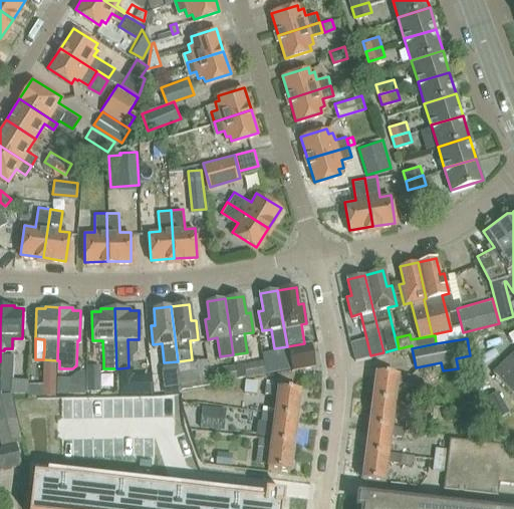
[(205,340),(191,341),(192,360),(179,361),(182,385),(209,382),(205,340)]
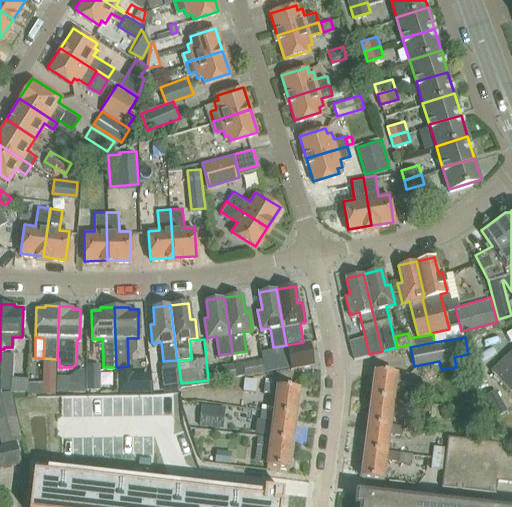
[(290,367),(314,364),(310,341),(287,345),(290,367)]
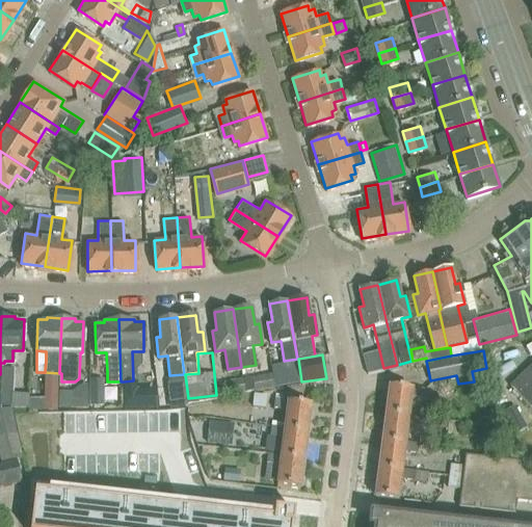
[(531,361),(510,385),(531,406),(531,361)]
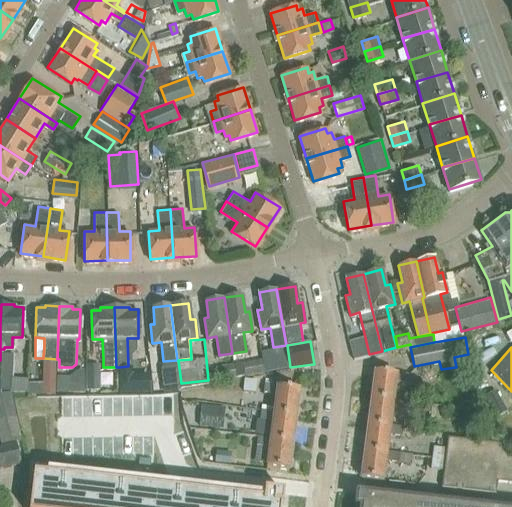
[(285,348),(262,352),(266,371),(289,367),(285,348)]
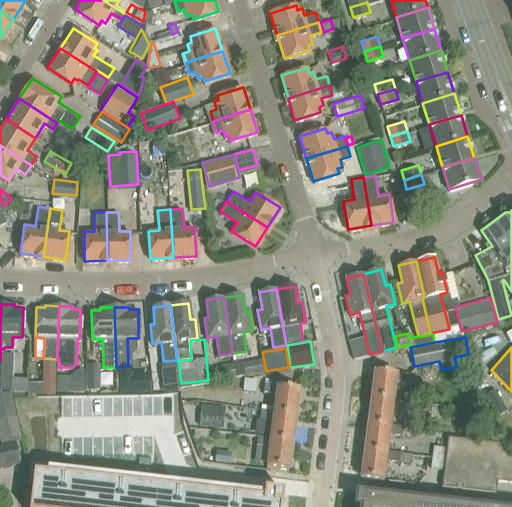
[(1,388),(28,389),(28,374),(14,374),(14,350),(1,350),(1,388)]
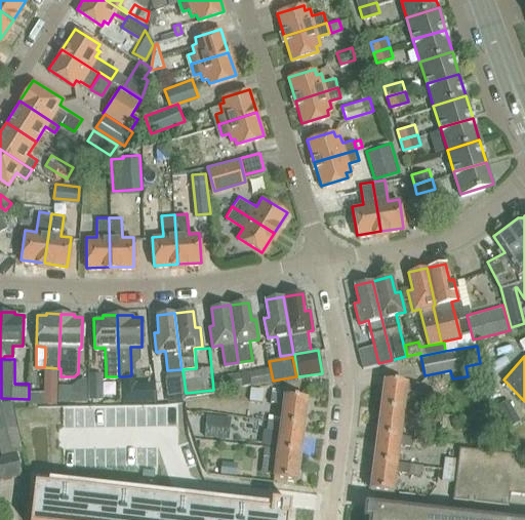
[(269,366),(250,369),(252,384),(272,381),(269,366)]
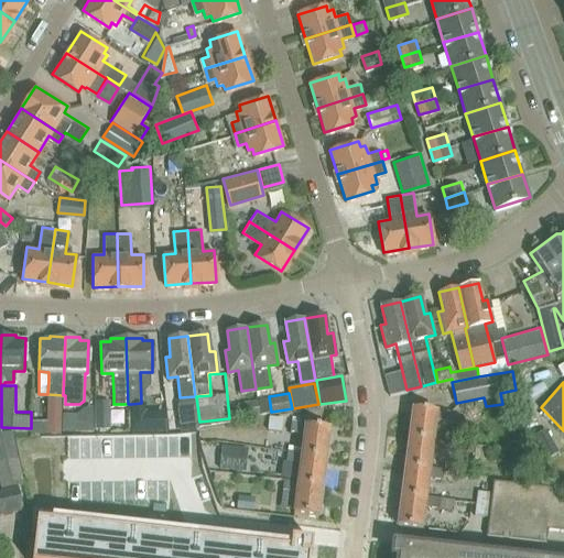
[(61,396),(47,396),(47,431),(61,431),(61,396)]
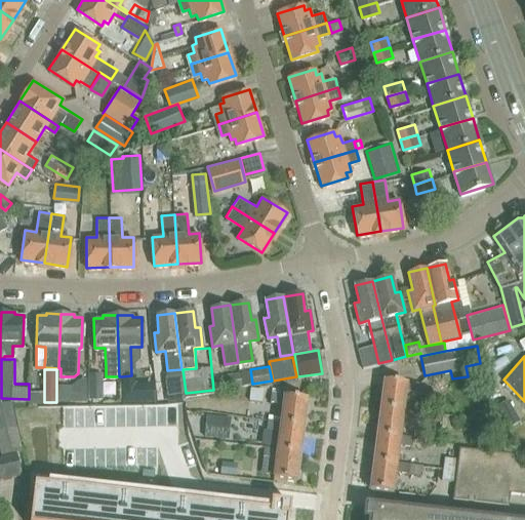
[(184,393),(182,369),(167,370),(166,371),(164,375),(166,395),(184,393)]
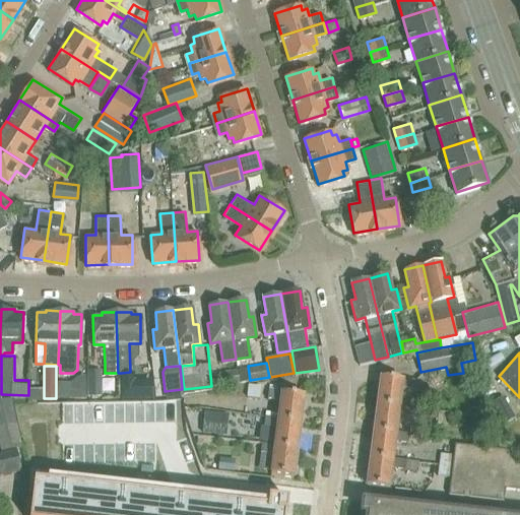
[(223,369),(225,382),(239,380),(237,367),(223,369)]
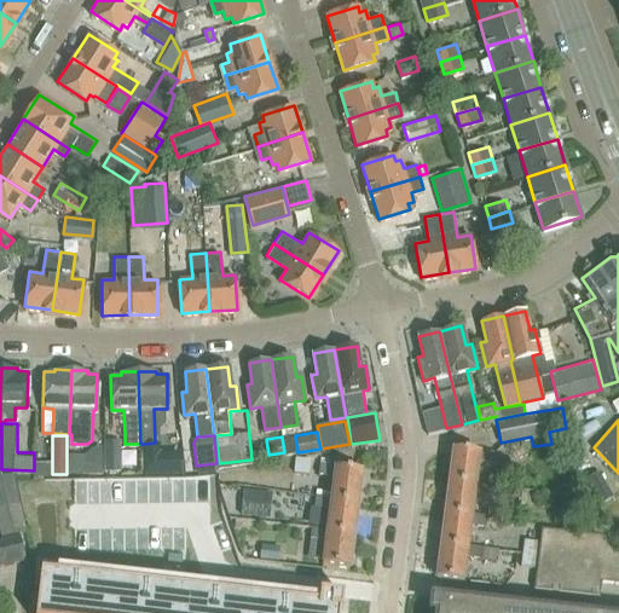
[(122,438),(105,438),(105,468),(122,468),(122,438)]
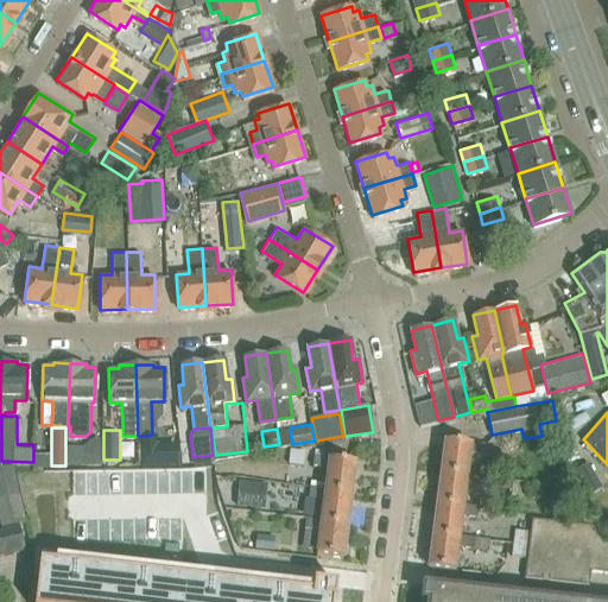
[(152,435),(141,436),(141,463),(176,462),(176,444),(153,444),(153,435),(152,435)]
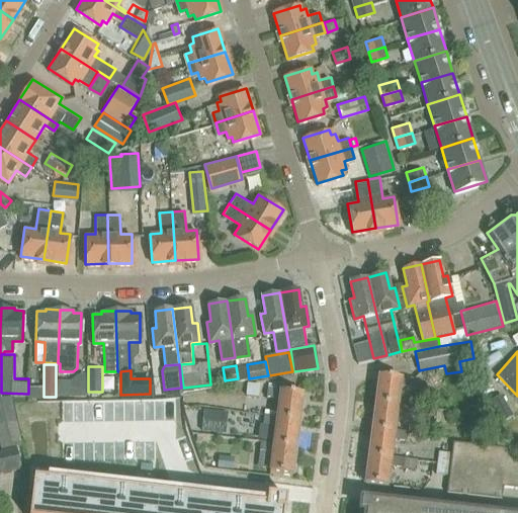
[(71,395),(85,395),(85,372),(79,372),(71,378),(71,395)]
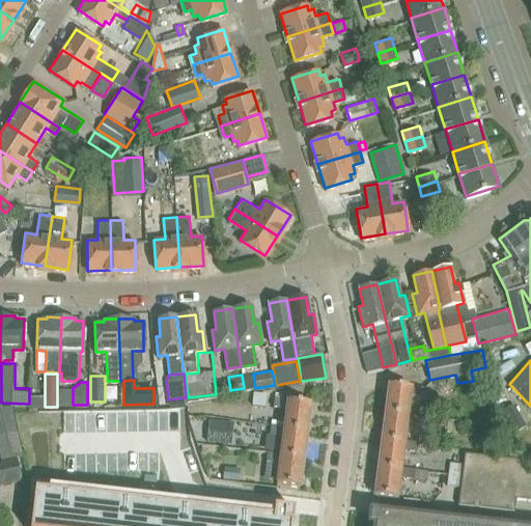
[(387,384),(383,412),(421,417),(421,415),(408,413),(410,394),(423,396),(424,386),(412,385),(411,387),(387,384)]
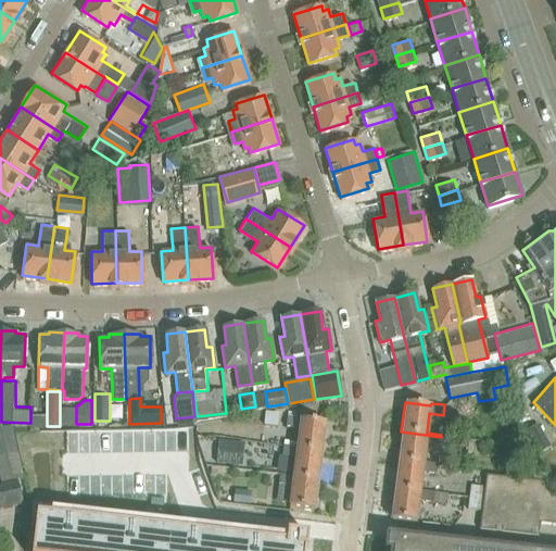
[(277,409),(264,409),(264,421),(276,422),(277,409)]
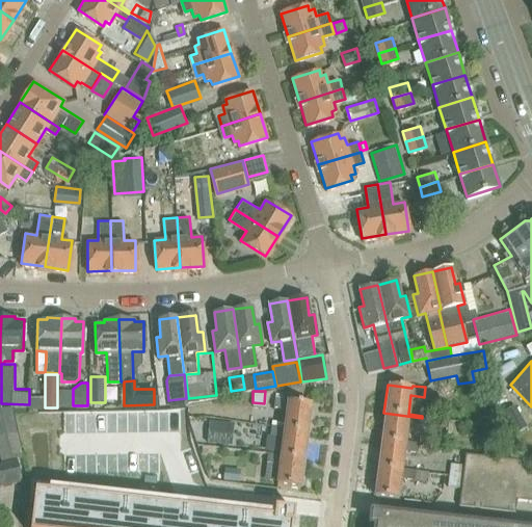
[(271,423),(271,426),(309,431),(312,402),(288,400),(288,397),(274,396),(273,405),(287,406),(285,420),(285,424),(271,423)]
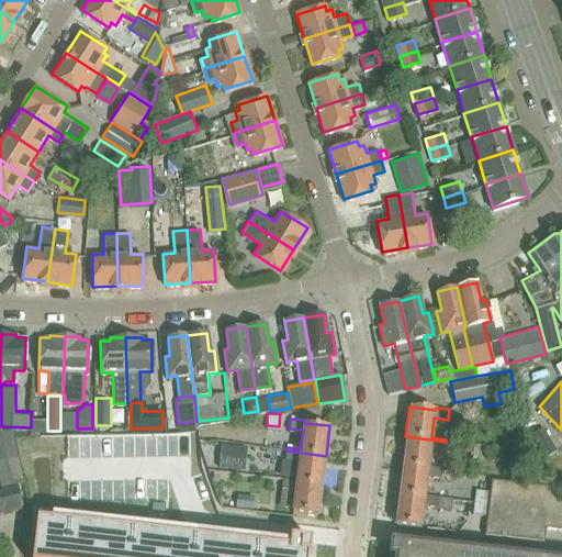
[(544,456),(558,448),(544,425),(525,436),(527,445),(536,441),(544,456)]
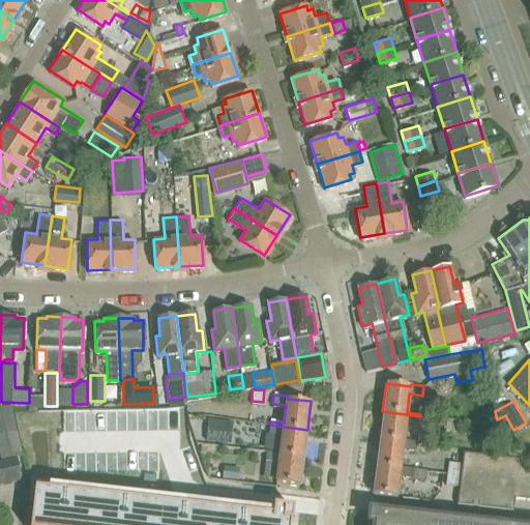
[(0,431),(17,427),(11,403),(0,405),(0,431)]
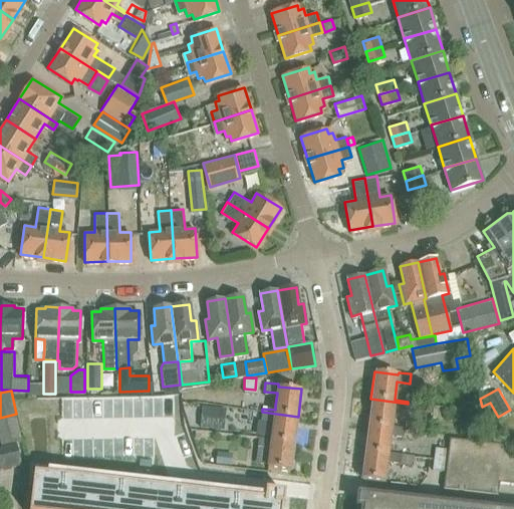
[(407,411),(408,404),(370,399),(367,425),(404,430),(404,428),(392,426),(394,409),(407,411)]
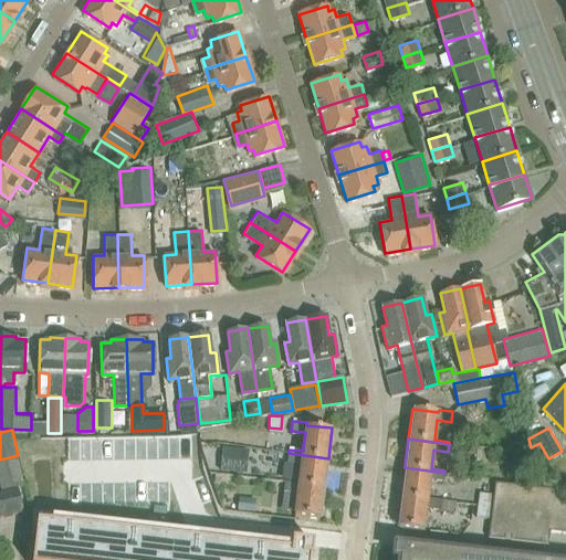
[(242,465),(243,445),(218,443),(216,463),(242,465)]
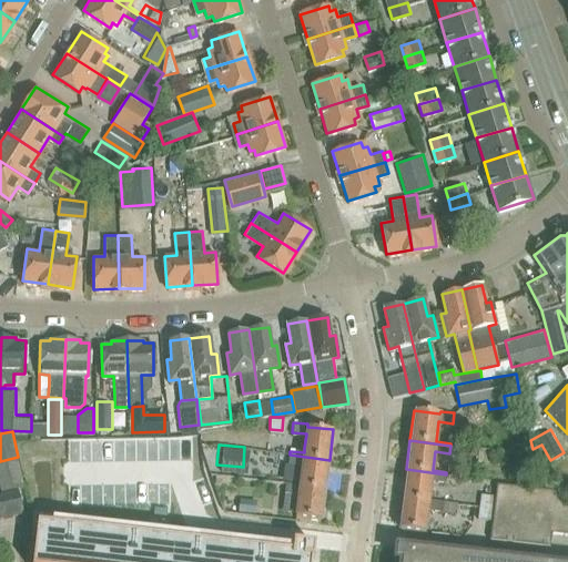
[(325,489),(330,460),(290,455),(288,461),(303,463),(301,481),(286,480),(285,484),(325,489)]
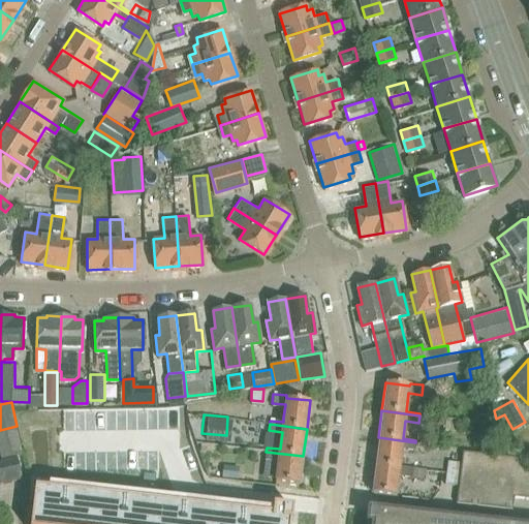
[(17,426),(0,430),(0,455),(1,457),(23,452),(17,426)]
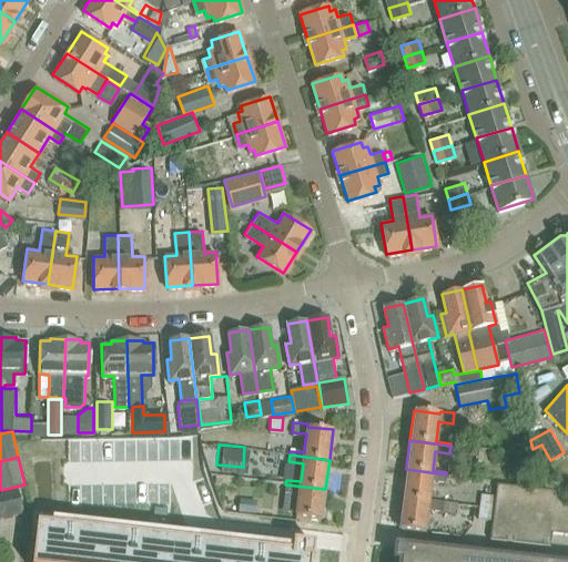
[(445,483),(446,474),(406,469),(403,498),(443,503),(443,501),(429,499),(432,481),(445,483)]
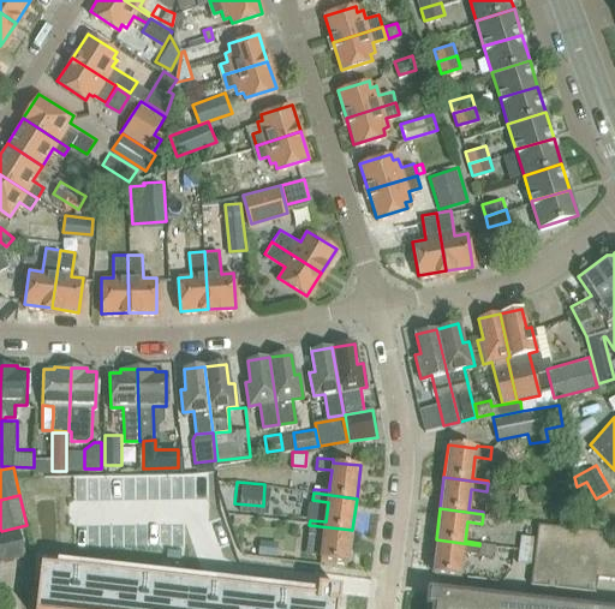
[(614,577),(614,547),(609,547),(602,530),(537,521),(530,583),(587,589),(587,584),(596,585),(597,575),(614,577)]
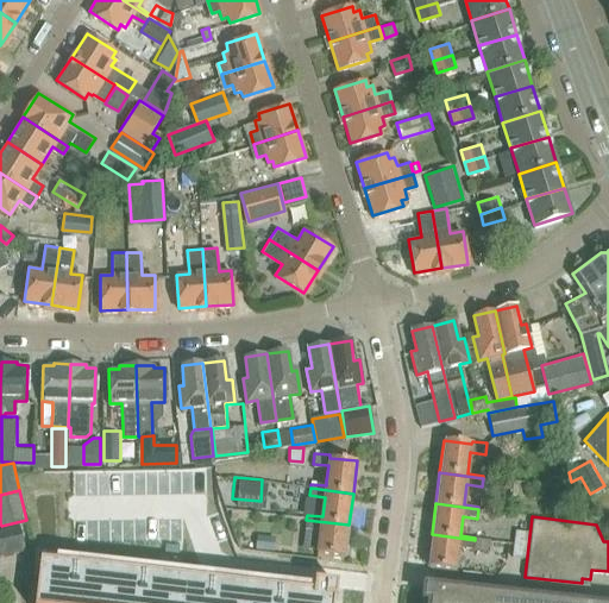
[(345,557),(349,525),(306,520),(306,526),(320,528),(318,554),(345,557)]
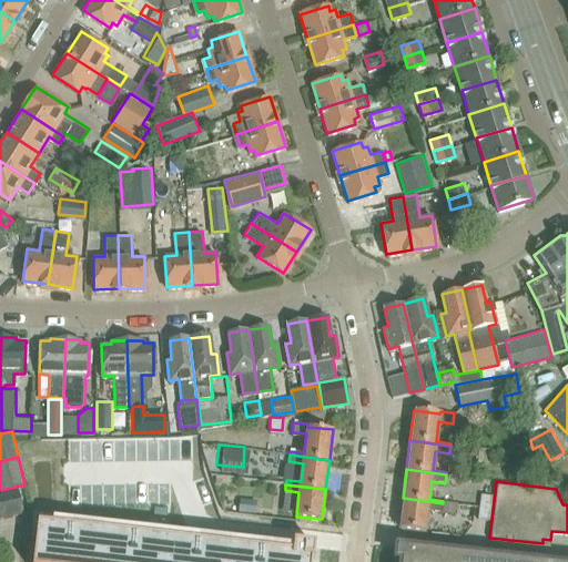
[(0,517),(22,512),(17,489),(0,492),(0,517)]
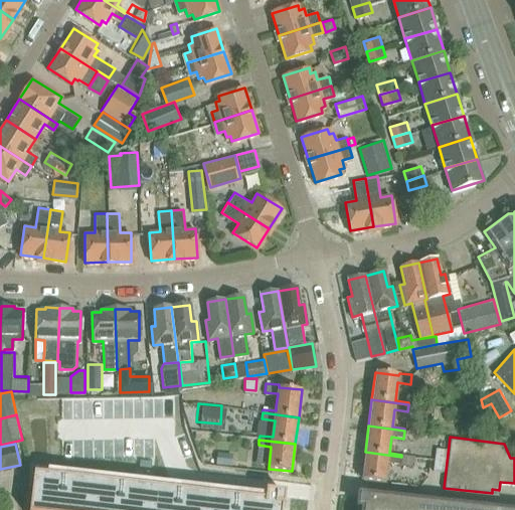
[(445,470),(447,448),(437,447),(434,468),(445,470)]
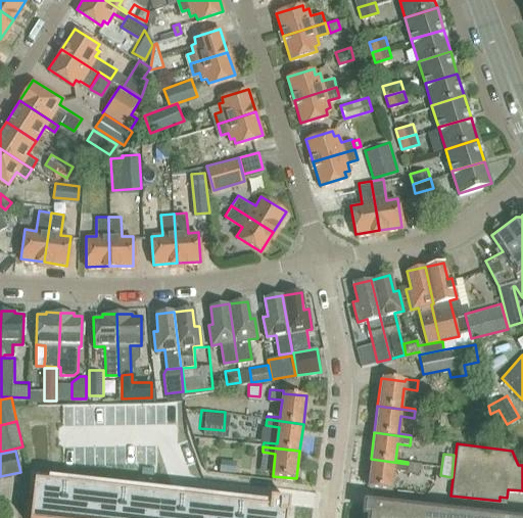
[(235,468),(235,458),(220,458),(219,467),(235,468)]
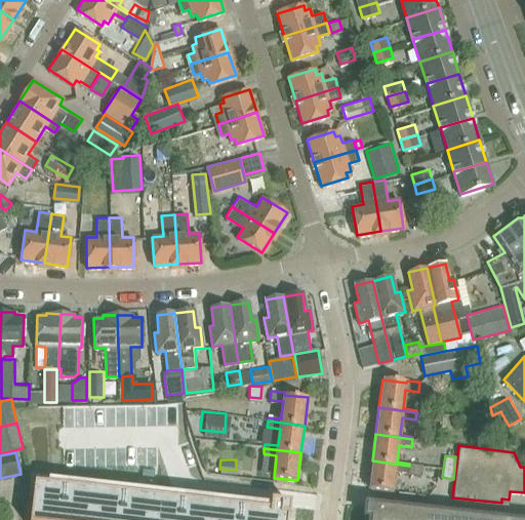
[(408,473),(409,466),(372,461),(368,488),(393,491),(395,471),(408,473)]
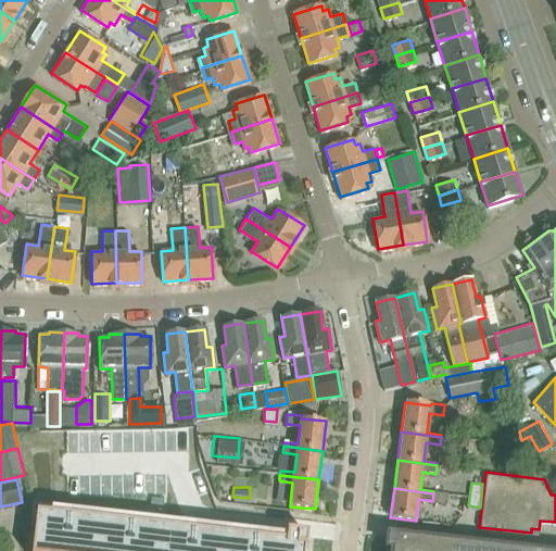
[(445,502),(447,490),(434,489),(433,501),(445,502)]
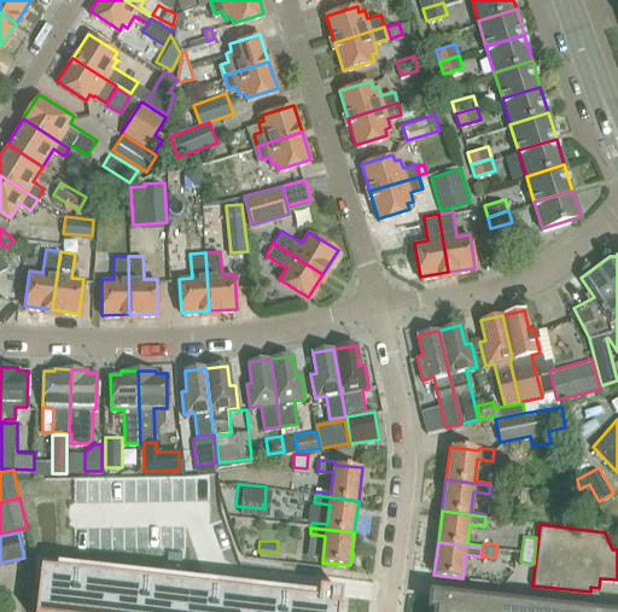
[(339,611),(342,593),(319,590),(318,600),(40,569),(34,611),(56,611),(57,611),(339,611)]
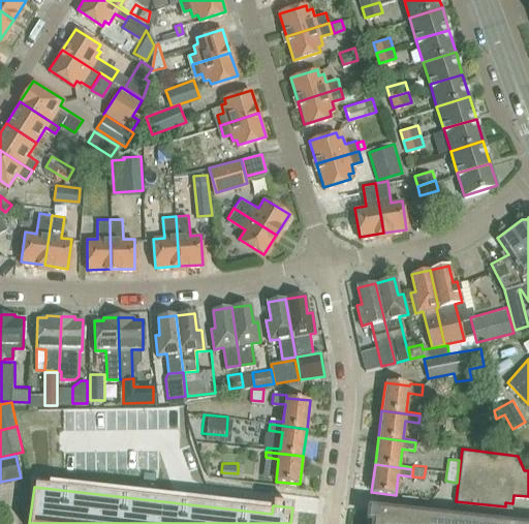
[(509,523),(370,509),(369,509),(369,511),(368,520),(369,520),(373,520),(372,523),(509,523)]
